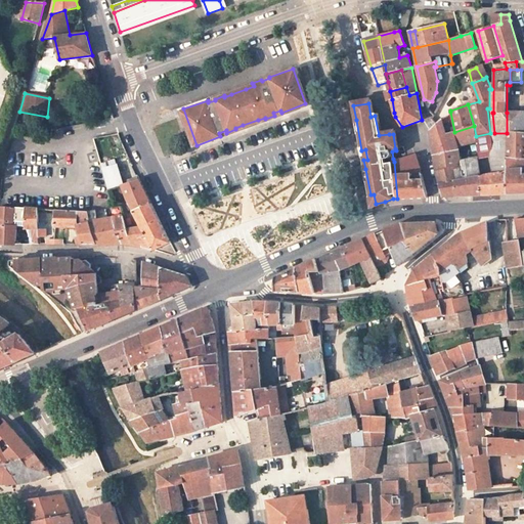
[(523,112),(507,113),(507,133),(523,132),(523,112)]
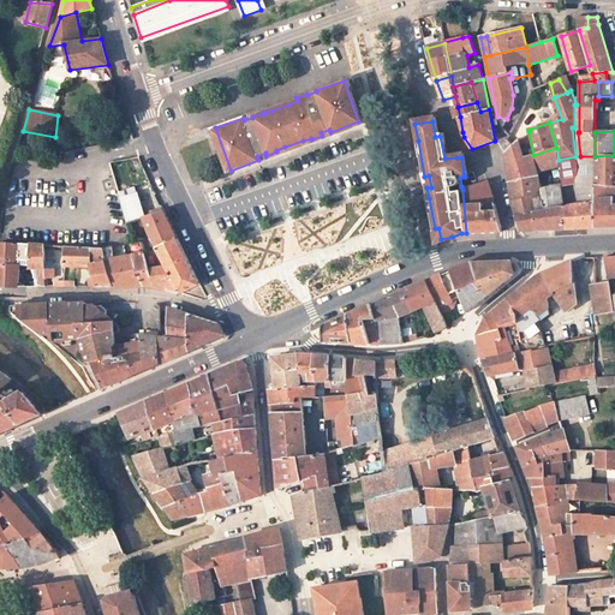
[(533,155),(524,157),(519,141),(512,147),(505,154),(509,183),(538,177),(537,172),(533,155)]
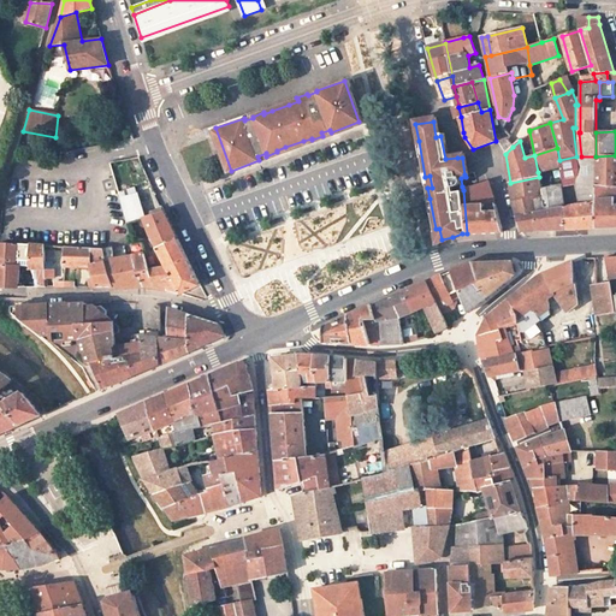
[(560,160),(557,148),(534,155),(538,172),(561,167),(560,160)]
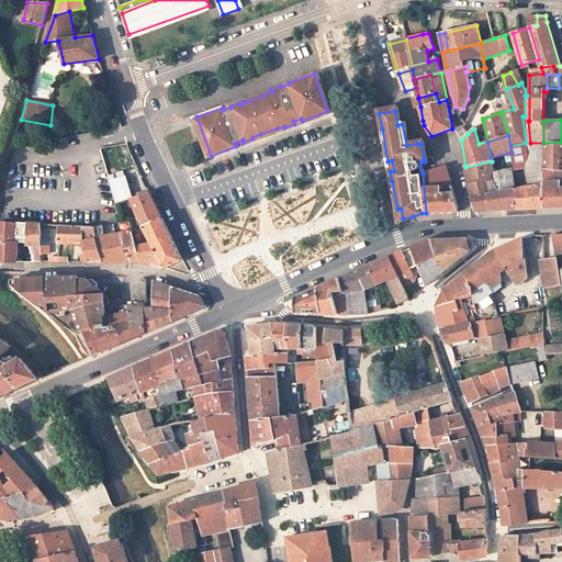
[(561,188),(561,189),(561,187),(561,142),(543,143),(546,209),(559,208),(561,208),(561,188)]
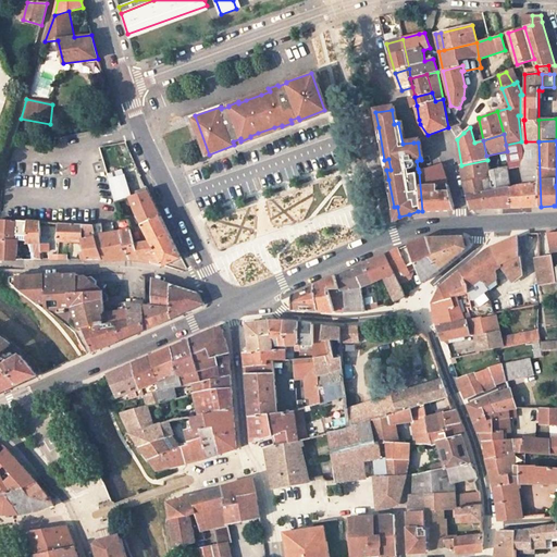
[(527,207),(541,207),(539,141),(525,141),(521,141),(506,145),(507,151),(510,166),(518,164),(522,185),(509,187),(511,208),(527,207)]
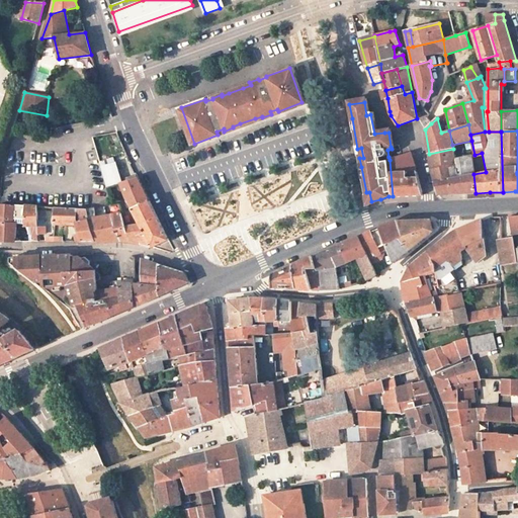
[(444,194),(450,194),(449,179),(448,169),(457,167),(456,160),(454,149),(453,149),(429,154),(429,155),(430,164),(432,173),(438,195),(444,194)]
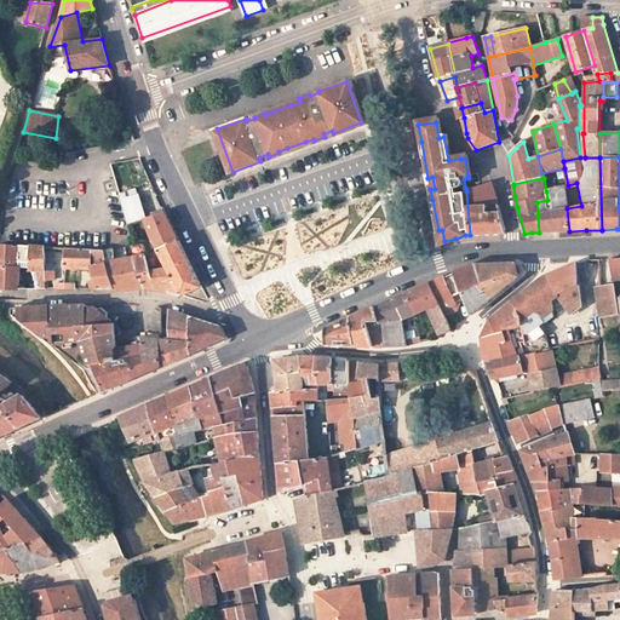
[(581,206),(577,183),(568,185),(546,191),(547,200),(550,212),(567,208),(581,206)]
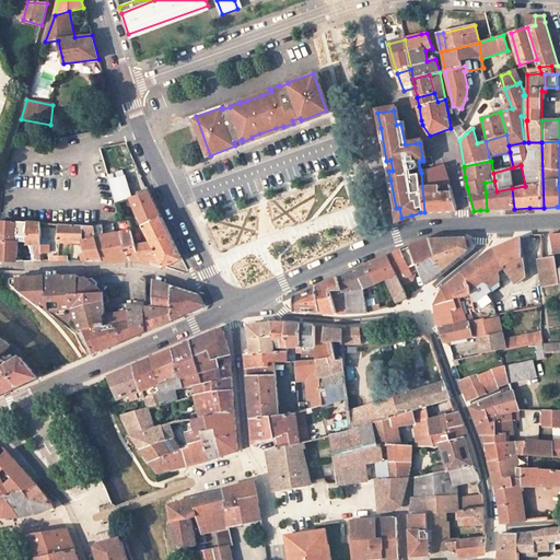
[(443,167),(421,173),(424,212),(457,210),(443,167)]
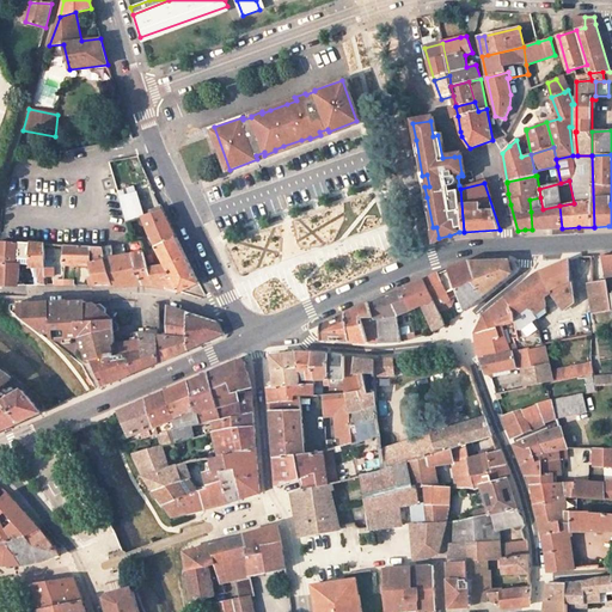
[(120,196),(135,191),(133,185),(118,190),(120,196)]
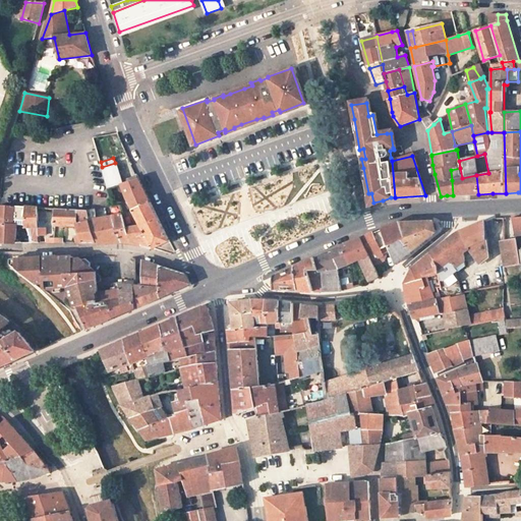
[(116,163),(115,163),(102,167),(108,188),(122,184),(121,180),(116,163)]
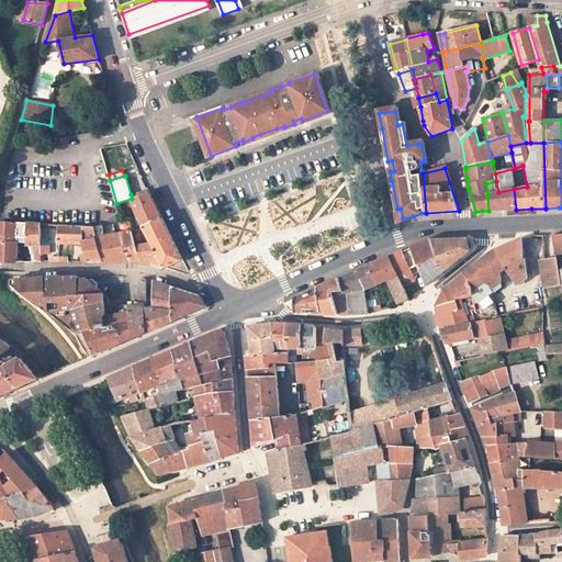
[(496,181),(486,183),(487,194),(498,192),(496,181)]
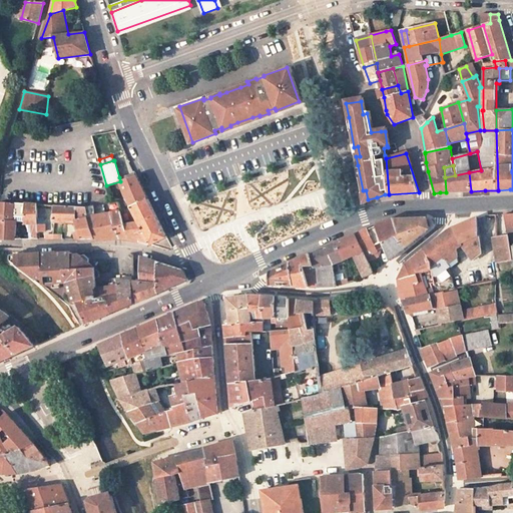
[(137,176),(135,171),(119,177),(120,181),(137,176)]
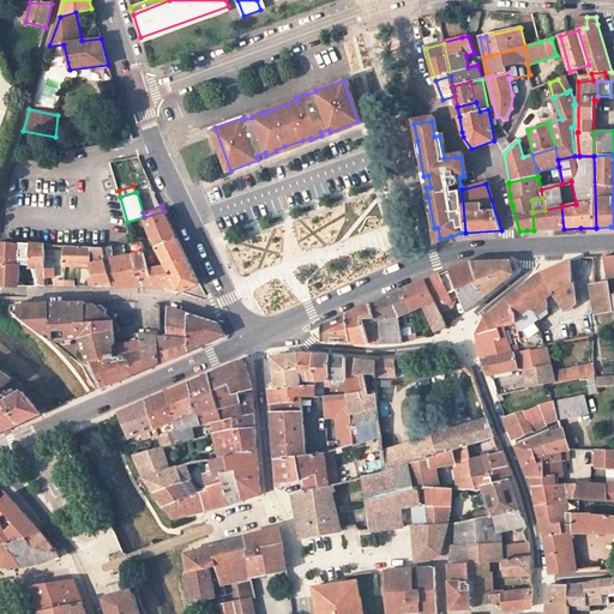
[(561,206),(545,210),(533,212),(534,230),(549,230),(564,229),(561,206)]
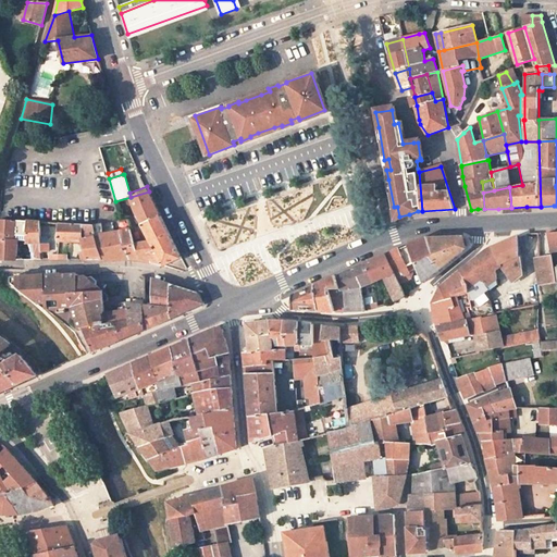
[(137,215),(141,224),(161,215),(149,192),(131,197),(137,215)]
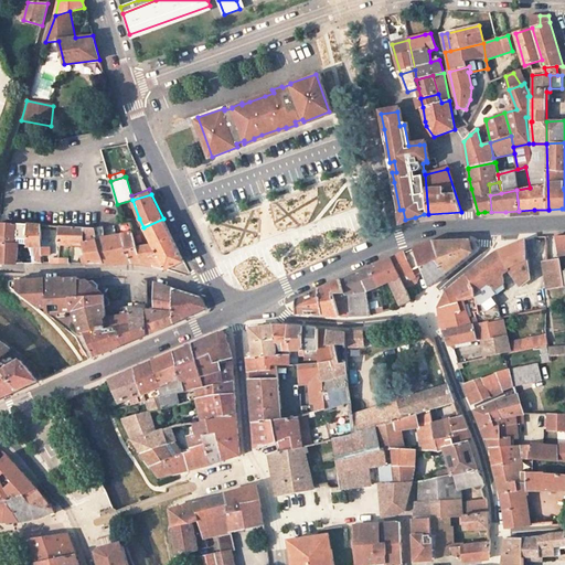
[(184,260),(163,219),(144,227),(152,244),(153,244),(158,253),(152,256),(158,267),(167,269),(184,260)]
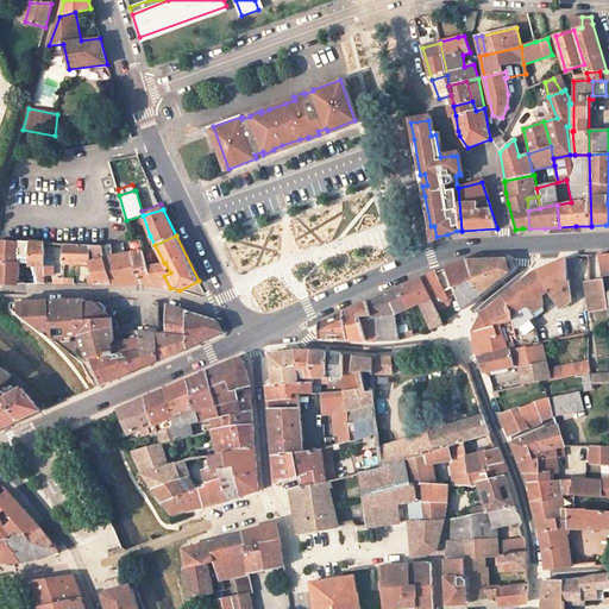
[(17,261),(18,240),(0,239),(0,282),(18,283),(19,261),(17,261)]
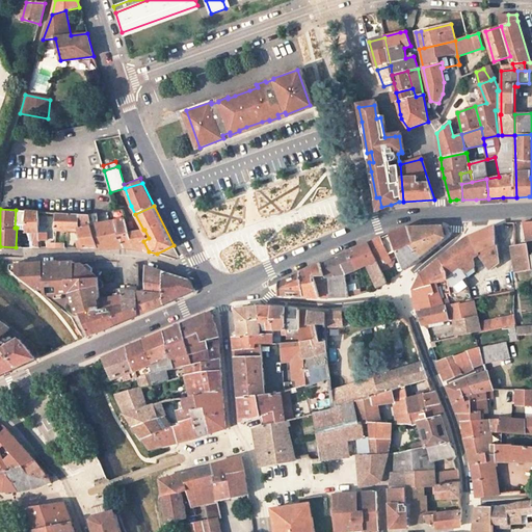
[(17,228),(26,229),(26,211),(16,210),(15,228),(17,228)]
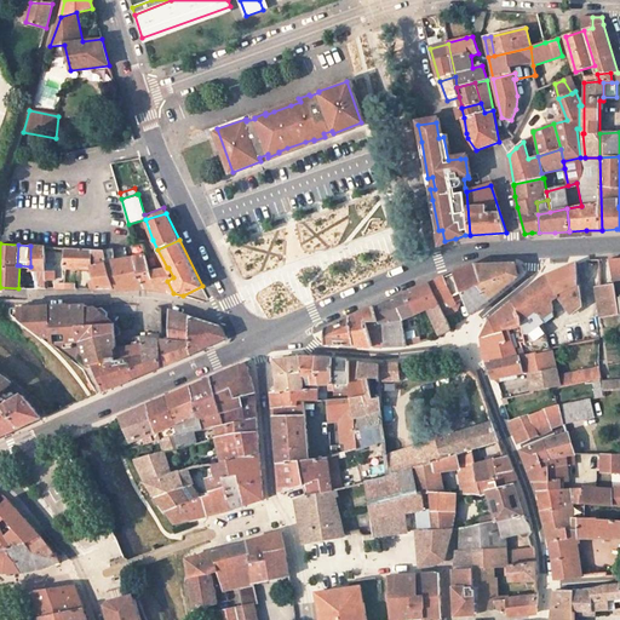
[(36,270),(45,270),(45,247),(30,246),(30,267),(30,270),(36,270)]
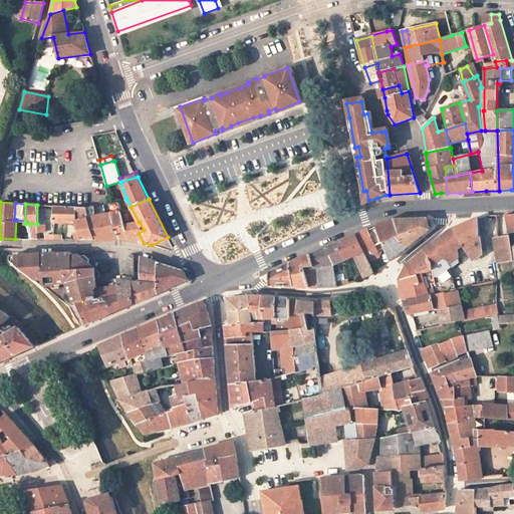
[(85,208),(54,206),(54,222),(75,223),(75,222),(88,219),(88,217),(85,208)]
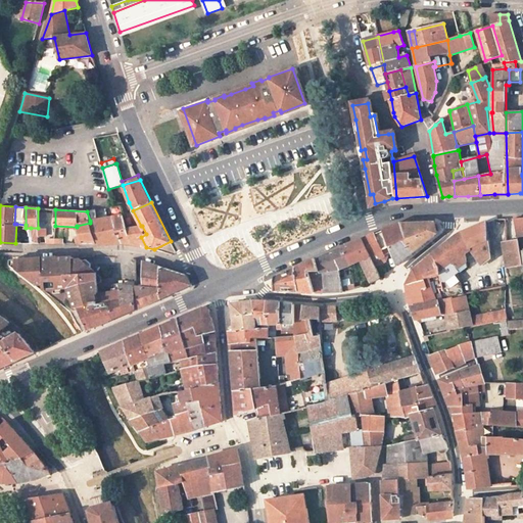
[(94,211),(87,211),(90,221),(96,220),(94,211)]
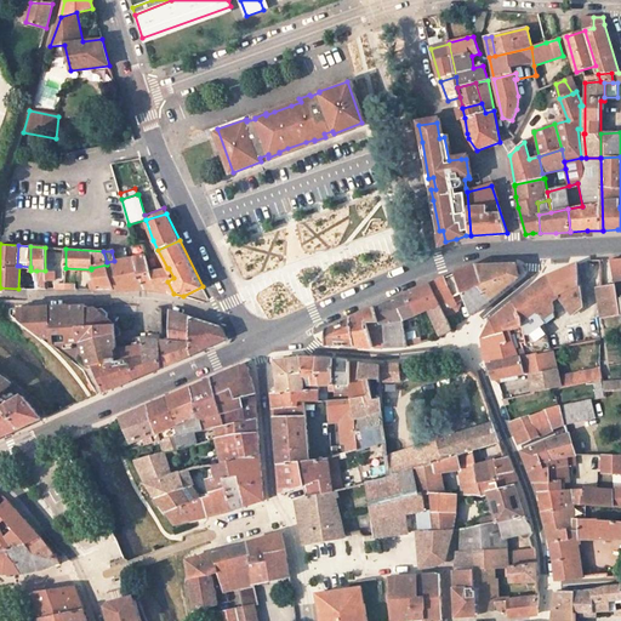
[(149,269),(144,255),(135,257),(144,289),(158,290),(151,272),(149,269)]
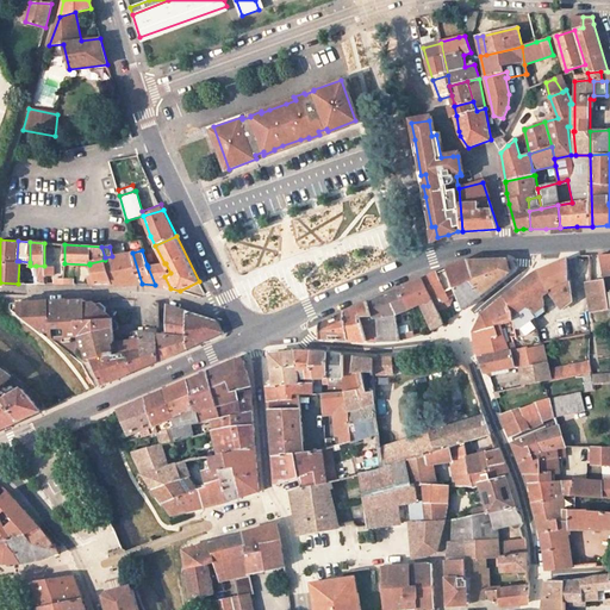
[(132,253),(112,256),(105,257),(105,260),(113,285),(123,285),(142,284),(132,253)]
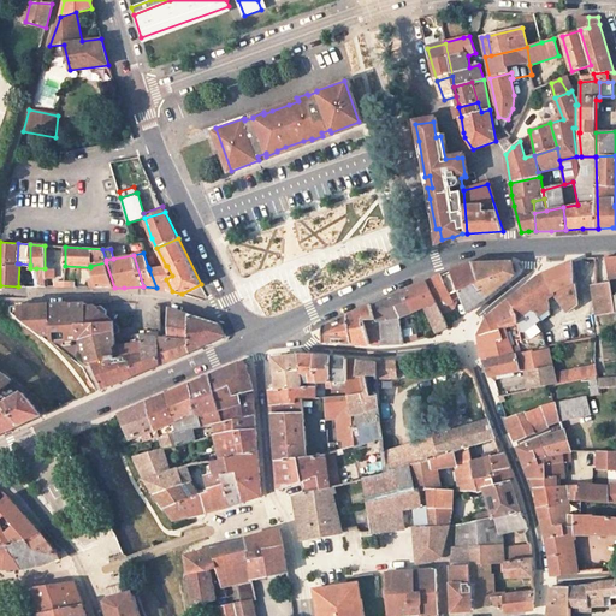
[(615,255),(605,258),(609,278),(610,277),(615,276),(615,255)]
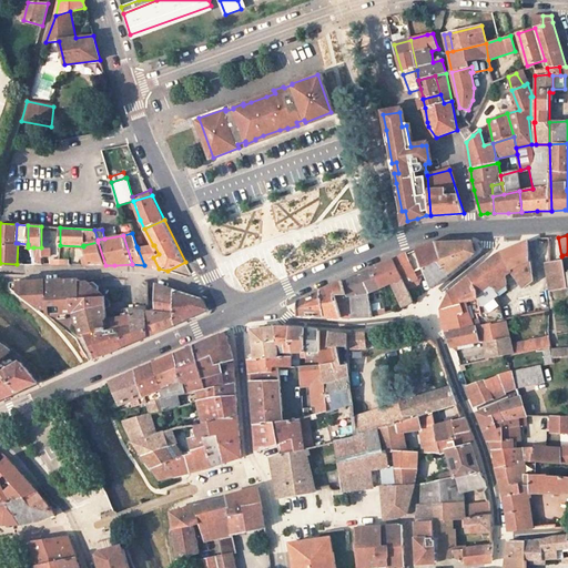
[(456,242),(438,242),(446,275),(476,253),(473,241),(456,242)]
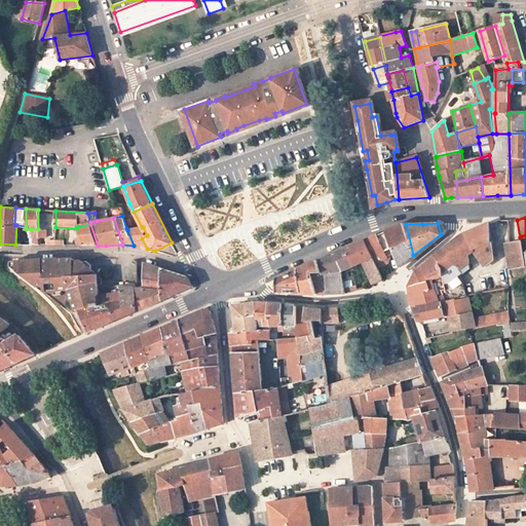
[(465,232),(474,251),(475,252),(484,264),(493,258),(490,239),(489,239),(486,223),(477,227),(465,232)]
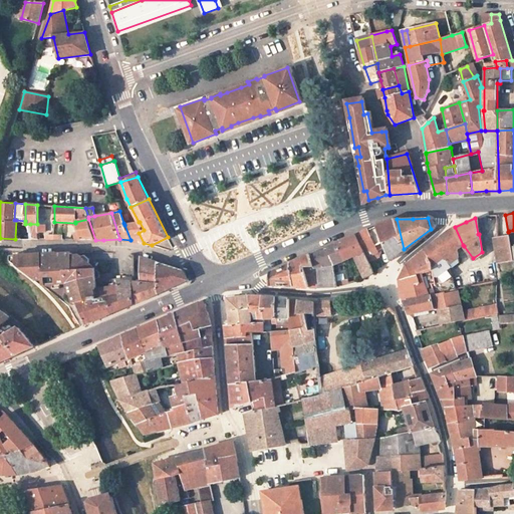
[(75,223),(79,236),(80,240),(95,240),(88,219),(75,222),(75,223)]
